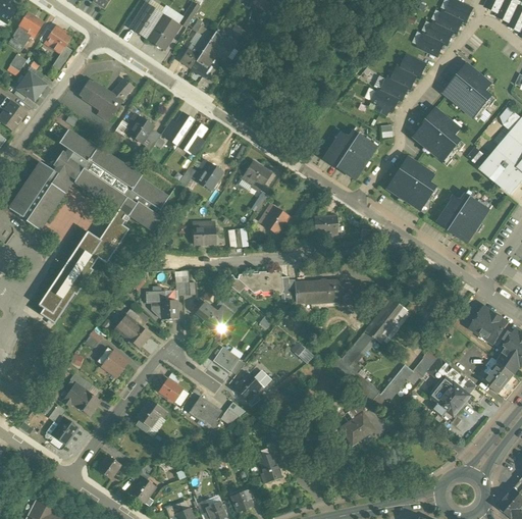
[(17,6),(8,0),(0,0),(0,20),(5,24),(17,6)]
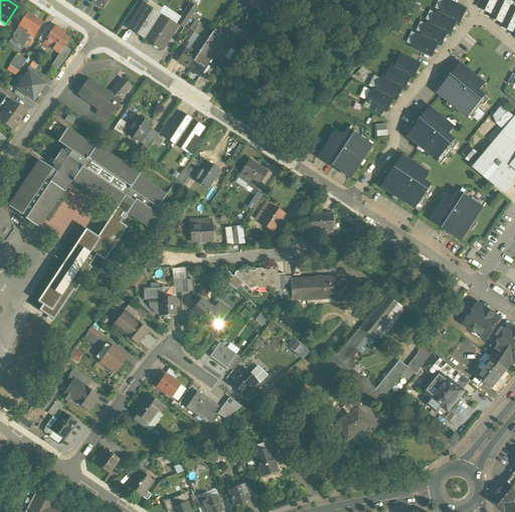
[(92,0),(103,8),(108,0),(92,0)]
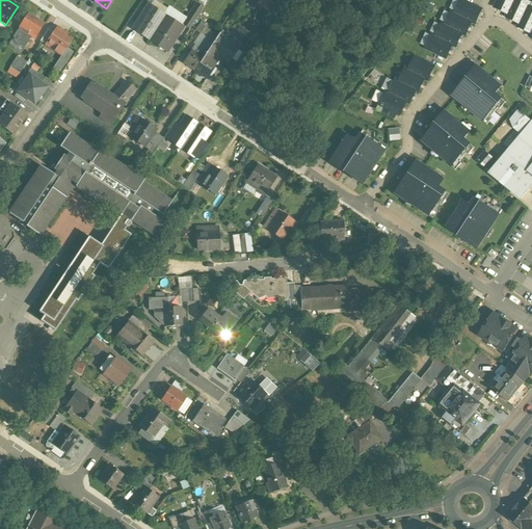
[(482,7),(468,0),(460,0),(455,10),(454,10),(472,19),(472,20),(475,21),(482,7)]
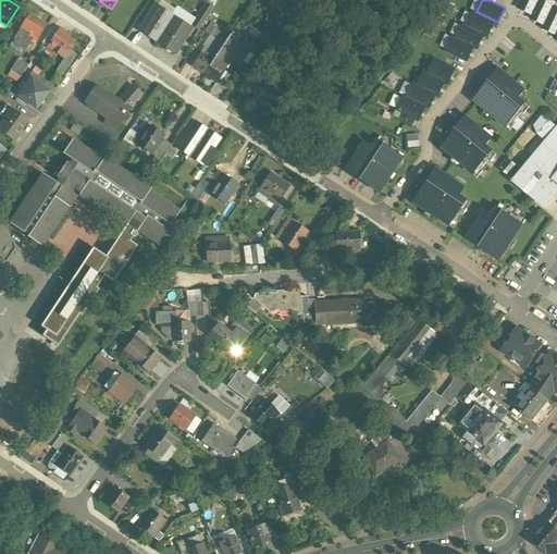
[(520,0),(518,5),(532,12),(537,0),(520,0)]
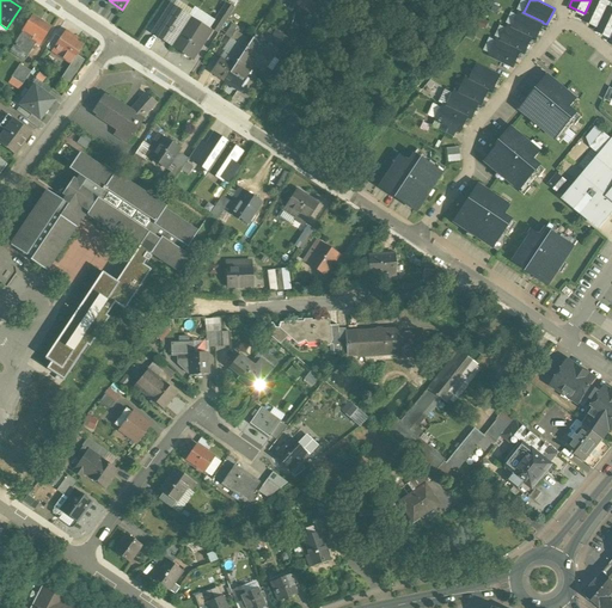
[(591,0),(585,13),(582,17),(598,24),(607,5),(610,1),(607,0),(591,0)]
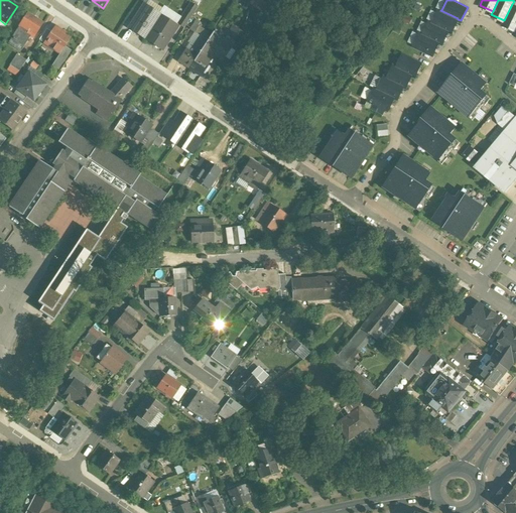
[(191,1),(178,21),(184,25),(198,5),(191,1)]
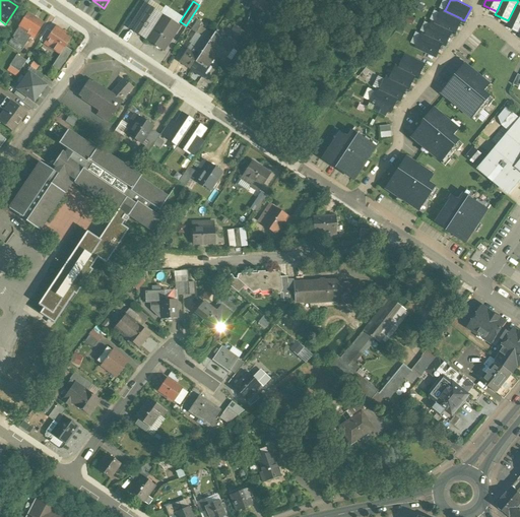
[(163,14),(145,3),(130,25),(147,37),(163,14)]
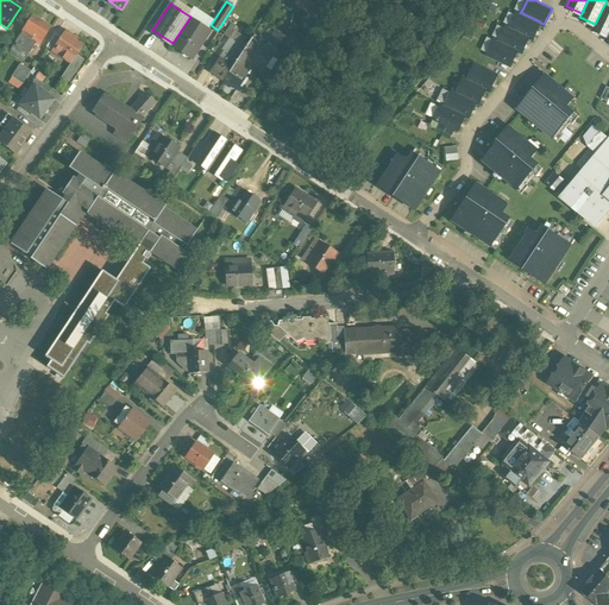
[(608,6),(604,5),(595,24),(592,27),(608,35),(608,32),(608,6)]
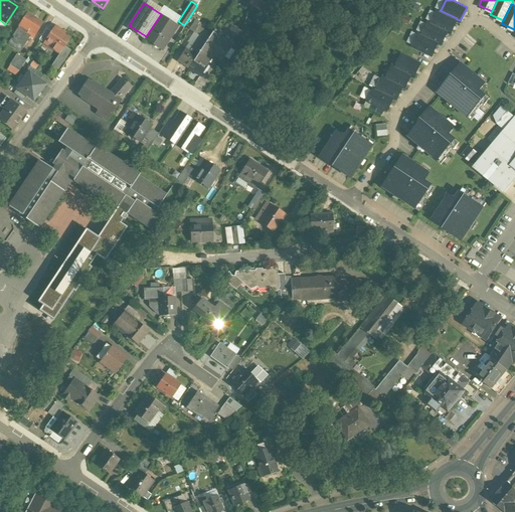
[(457,18),(440,10),(441,10),(437,8),(431,21),(448,29),(448,30),(451,31),(457,19),(457,18)]
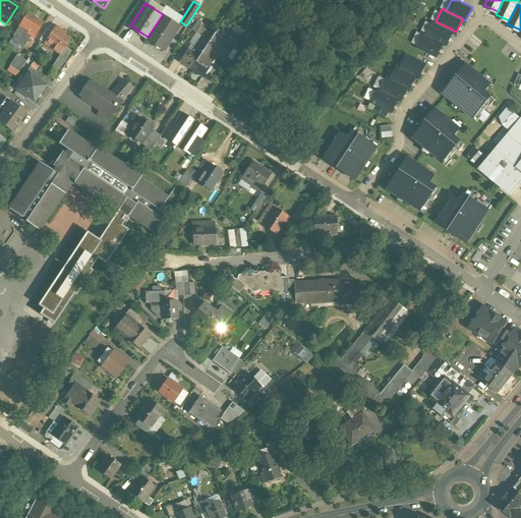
[(44,23),(27,11),(11,36),(12,37),(12,38),(14,40),(15,39),(25,46),(32,37),(34,39),(44,23)]
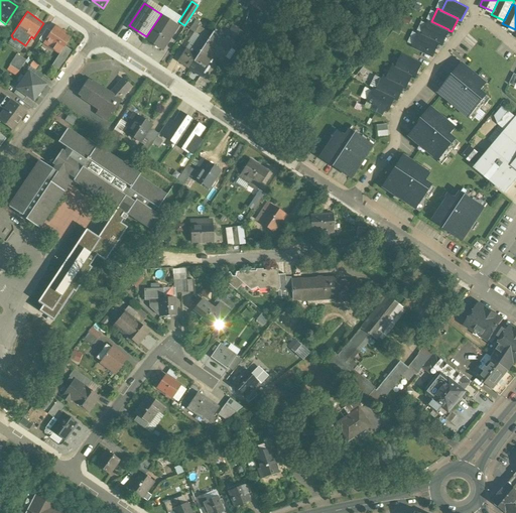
[(177,24),(161,14),(146,36),(162,47),(177,24)]
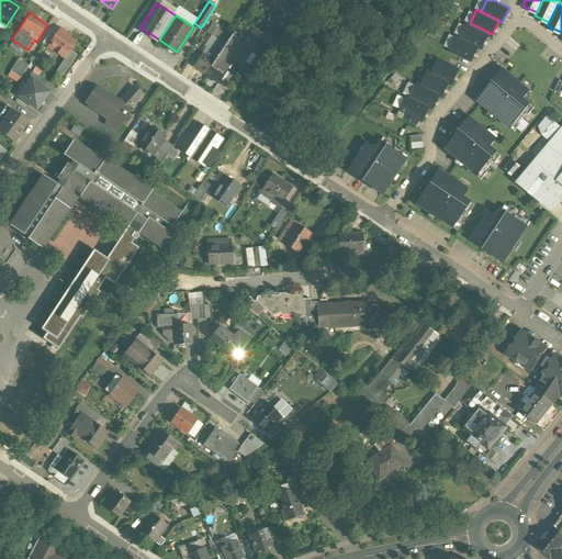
[(217,25),(212,21),(206,30),(212,33),(217,25)]
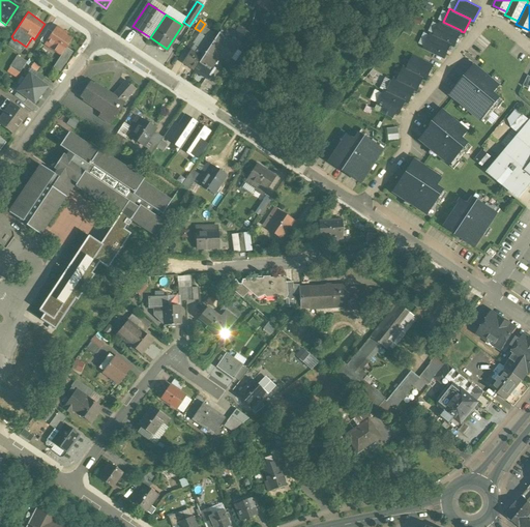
[(461,30),(443,22),(440,20),(434,33),(451,41),(450,42),(454,44),(461,31),(461,30)]
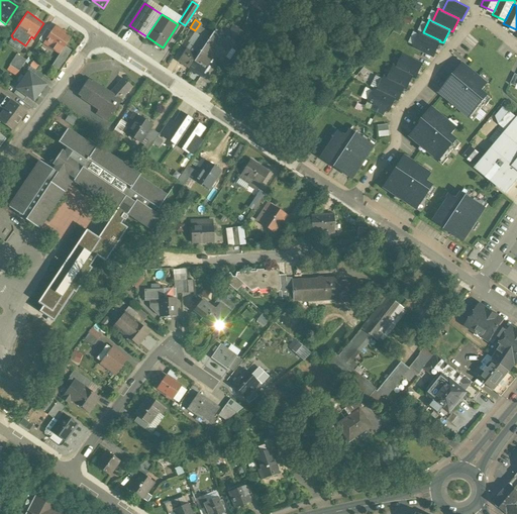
[(234,24),(227,35),(232,38),(239,27),(234,24)]
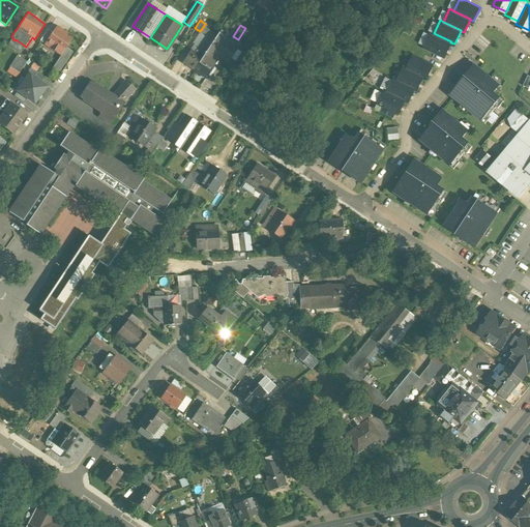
[(71,37),(56,27),(53,31),(48,39),(56,46),(54,49),(61,53),(66,46),(71,37)]
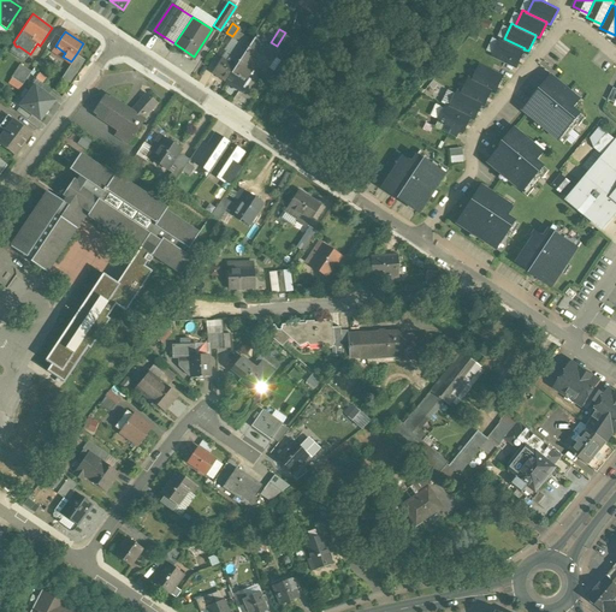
[(61,36),(55,33),(47,45),(53,48),(55,46),(61,36)]
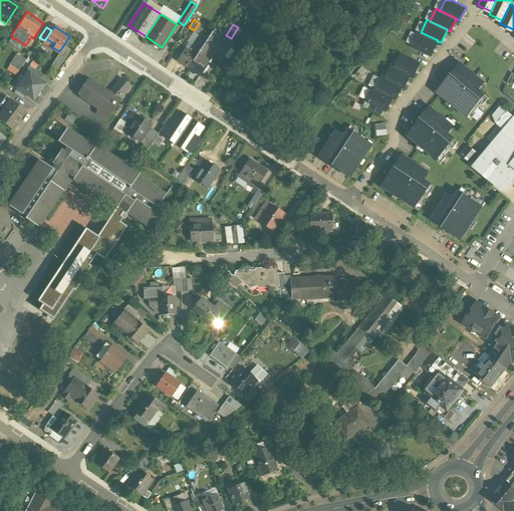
[(244,32),(238,27),(231,38),(230,38),(232,39),(231,40),(237,43),(244,32)]
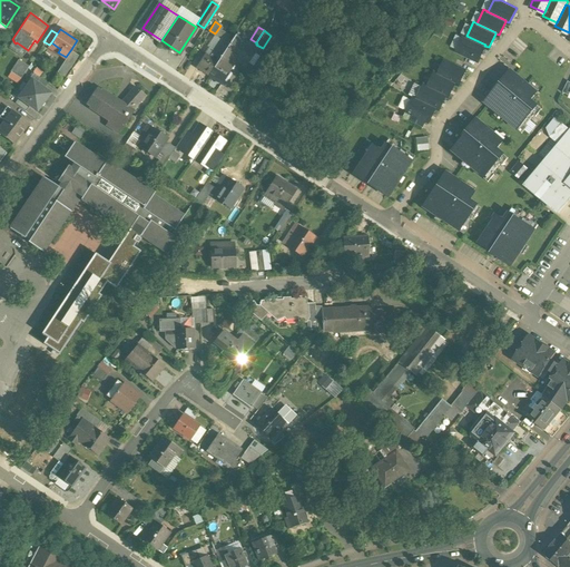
[(234,36),(226,31),(222,37),(229,42),(234,36)]
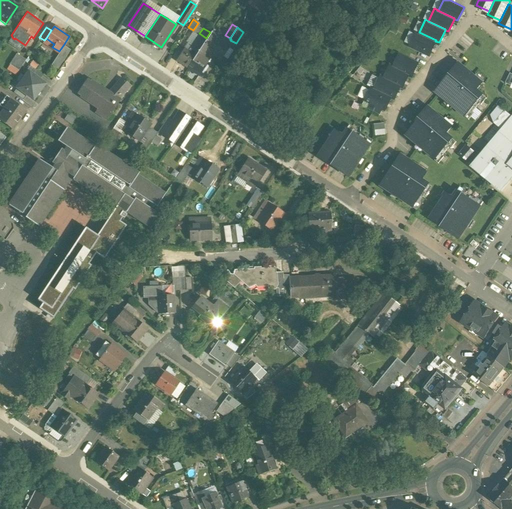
[(436,40),(419,32),(416,30),(409,44),(429,53),(435,41),(436,40)]
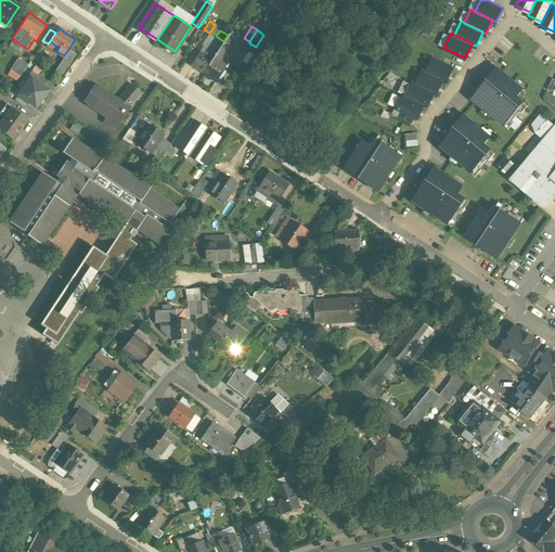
[(213,58),(204,71),(216,78),(229,60),(223,56),(226,52),(233,56),(242,43),(241,42),(228,35),(223,41),(213,58)]
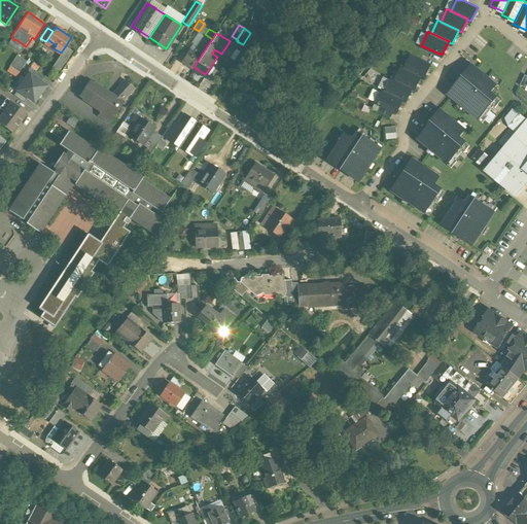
[(205,34),(197,47),(199,48),(197,51),(202,55),(212,39),(205,34)]
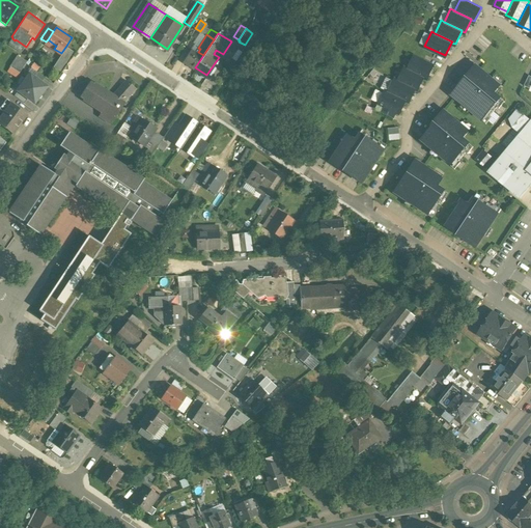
[(231,42),(223,54),(226,57),(229,56),(239,42),(240,40),(238,39),(239,39),(233,36),(230,40),(231,42)]
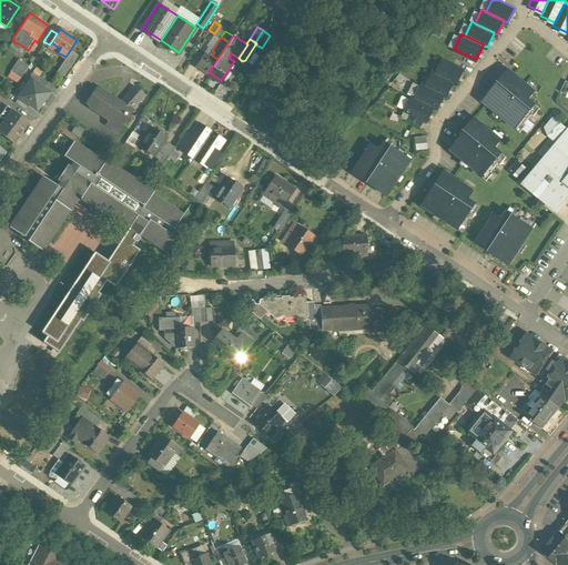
[(255,44),(245,60),(242,61),(239,58),(237,59),(237,60),(242,63),(247,61),(252,63),(262,48),(255,44)]
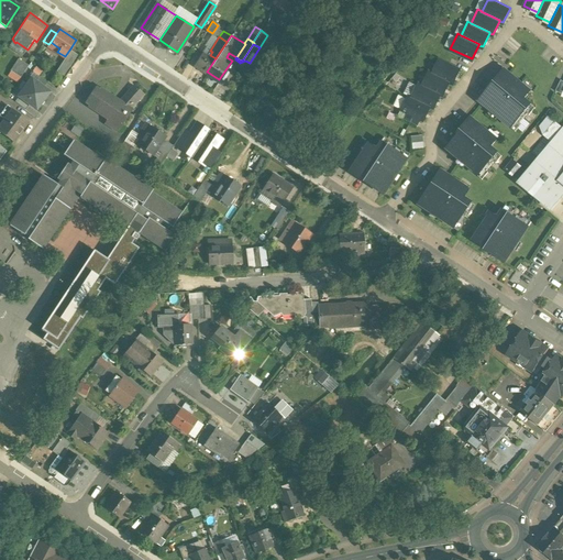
[(65,56),(56,69),(64,75),(78,53),(70,48),(65,56)]
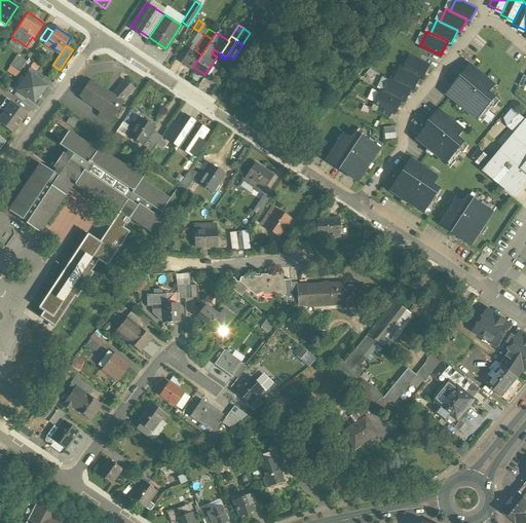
[(196,51),(190,47),(182,59),(193,67),(201,54),(196,51)]
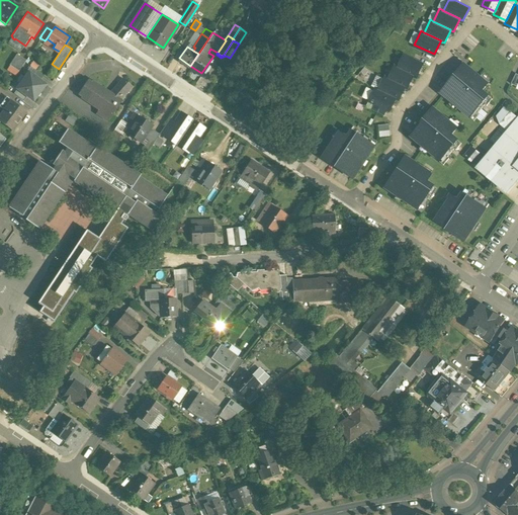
[(26,59),(17,53),(9,64),(18,70),(25,61),(26,59)]
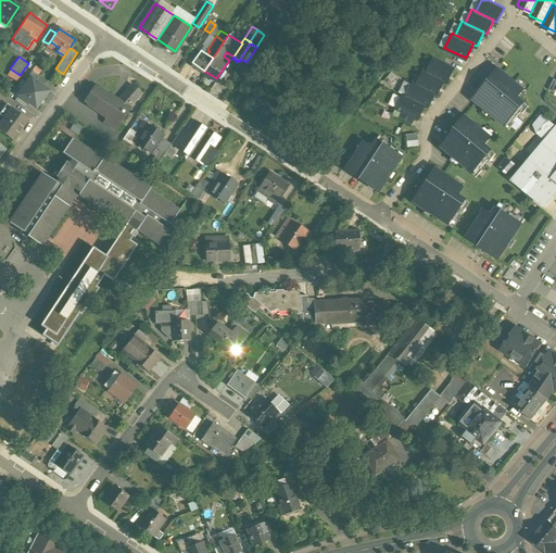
[(454,66),(432,57),(426,70),(426,71),(444,79),(443,79),(447,82),(454,66)]
